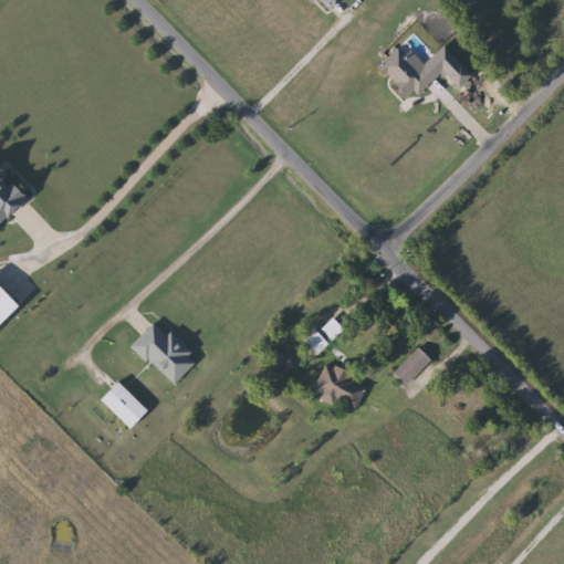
[(0,168),(28,198),(0,223),(0,168)]
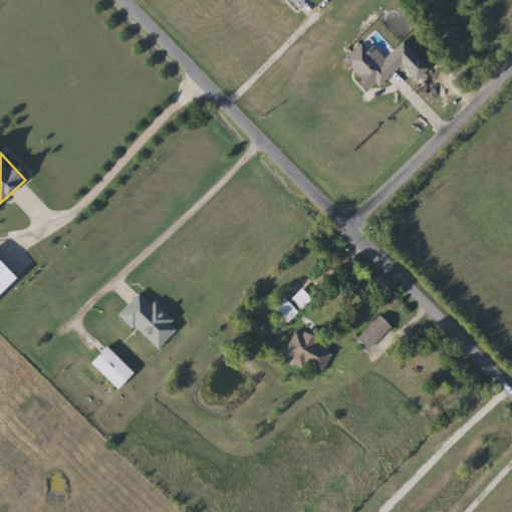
[(0,260),(17,277),(0,294),(0,260)]
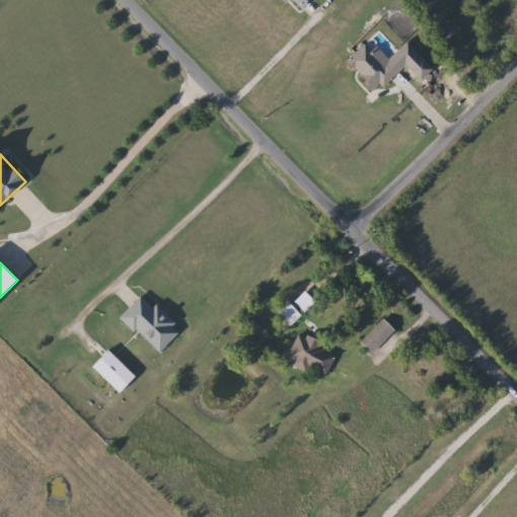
[(294,301),(305,290),(315,301),(304,311),(294,301)]
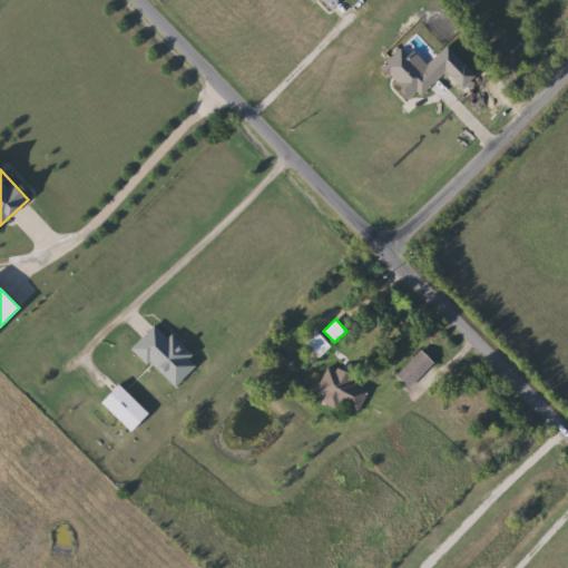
[(170,334),(199,361),(175,387),(133,348),(154,324),(167,336),(170,334)]
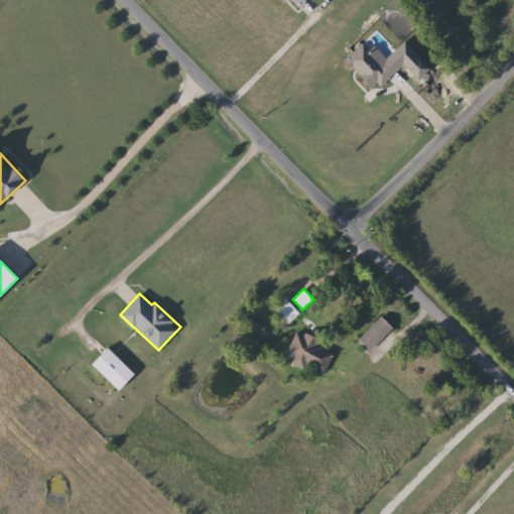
[(273,306),(283,296),(299,311),(289,323),(273,306)]
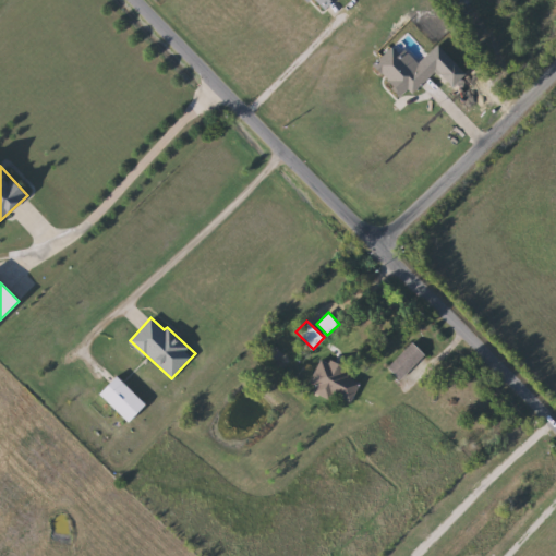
[(425,353),(400,378),(388,366),(412,341),(425,353)]
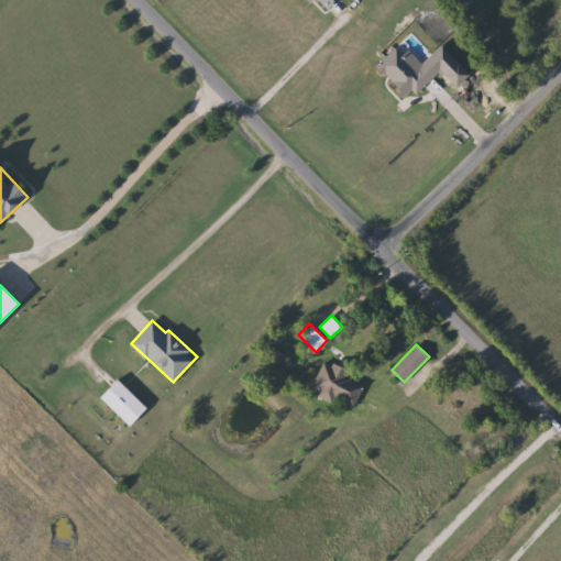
[(130,426),(101,397),(118,380),(146,408),(130,426)]
